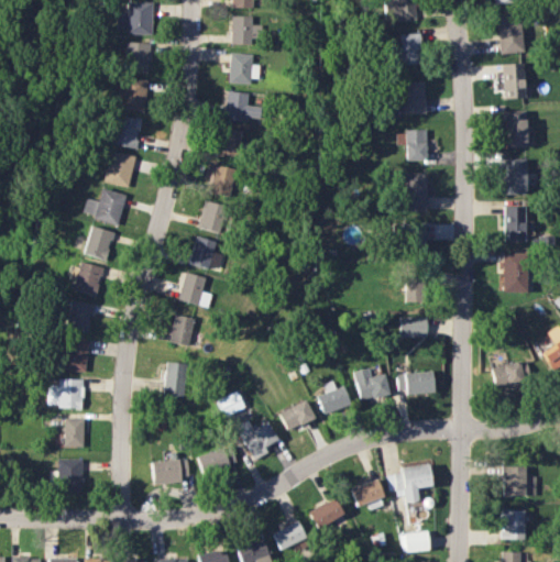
[(252,9),(252,0),(232,0),(232,8),(252,9)]
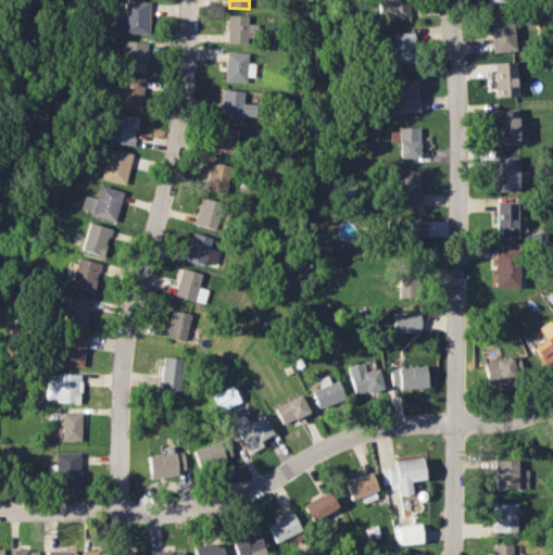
[(411,21),(410,0),(380,0),(382,16),(392,15),(393,21),(411,21)]
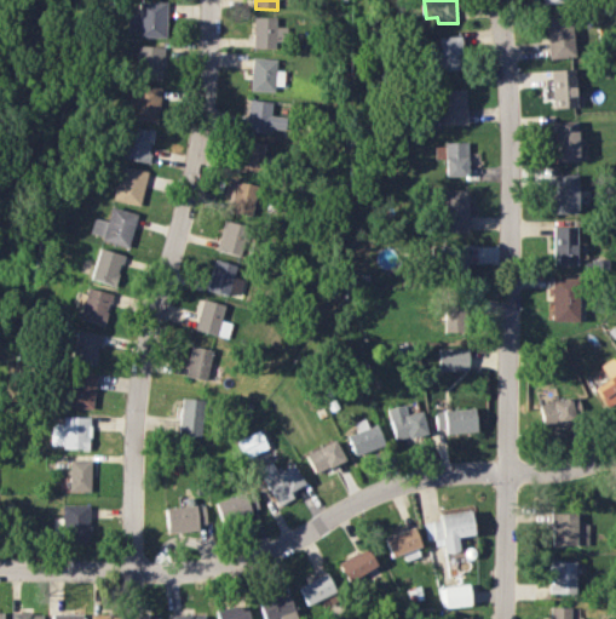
[(170,3),(140,3),(140,12),(130,12),(128,34),(139,34),(139,38),(168,39),(170,3)]
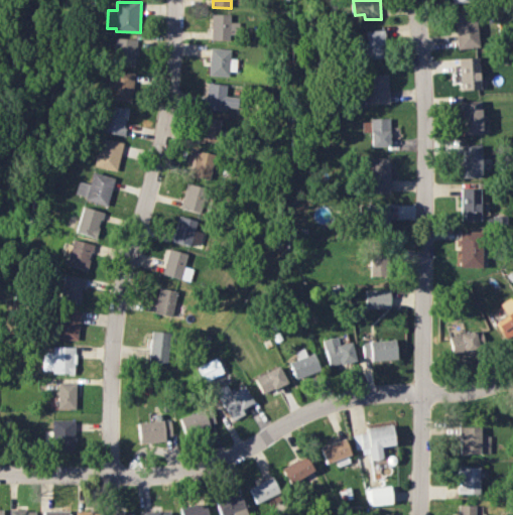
[(458,49),(479,48),(478,14),(457,14),(458,49)]
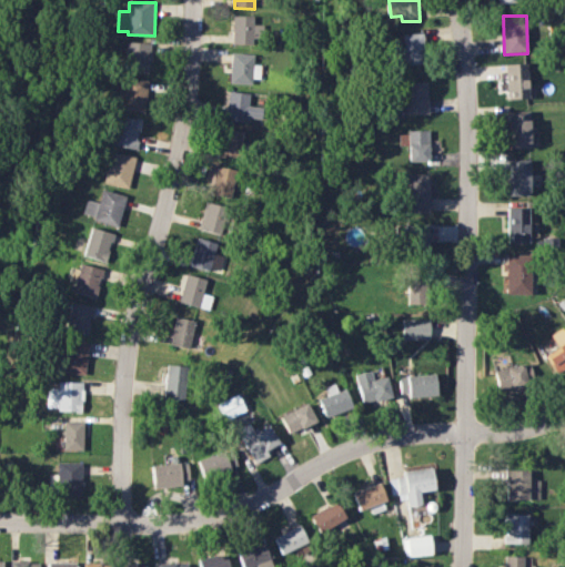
[(254,17),(233,17),(233,44),(256,46),(258,26),(253,26),(254,17)]
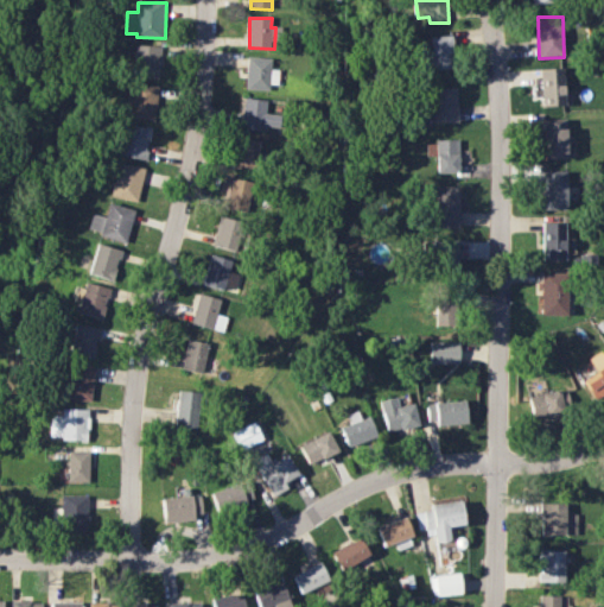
[(433,59),(428,61),(428,70),(455,69),(453,37),(433,37),(433,59)]
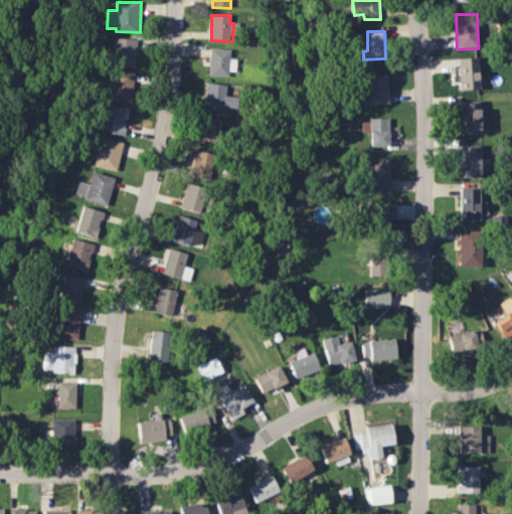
[(116,65),(136,66),(137,39),(117,38),(116,65)]
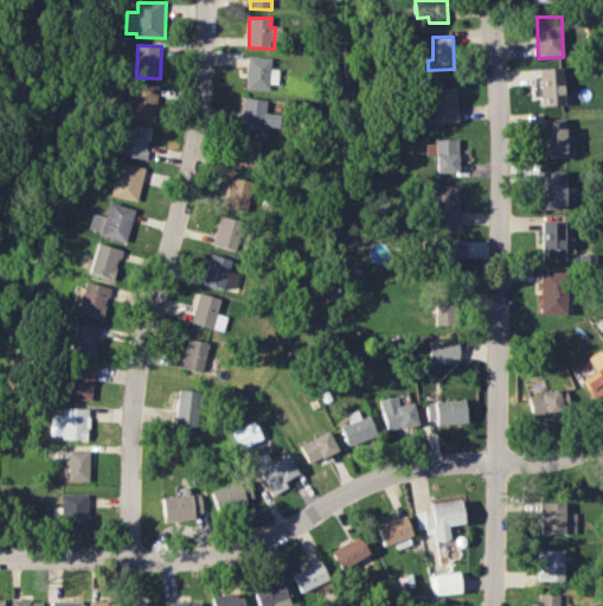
[(278,89),(278,70),(271,70),(273,58),(248,57),(247,88),(278,89)]
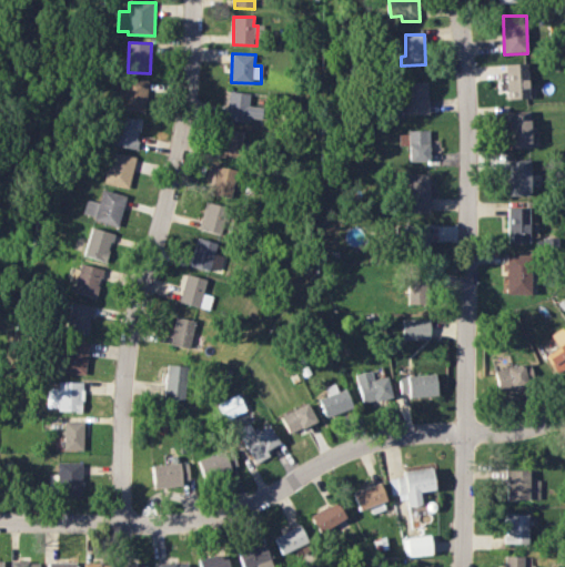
[(507,64),(508,100),(530,99),(528,64),(507,64)]
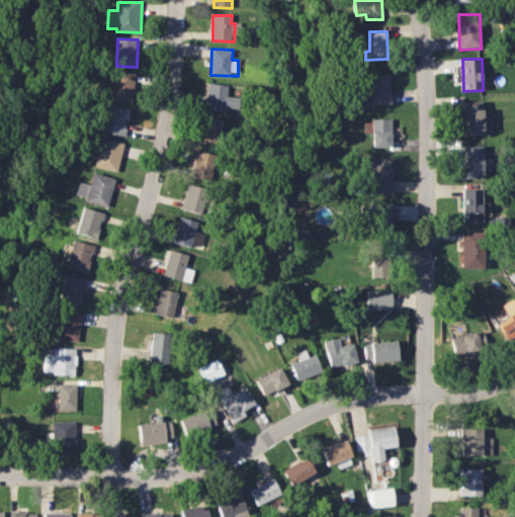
[(111,101),(135,102),(136,73),(112,72),(111,101)]
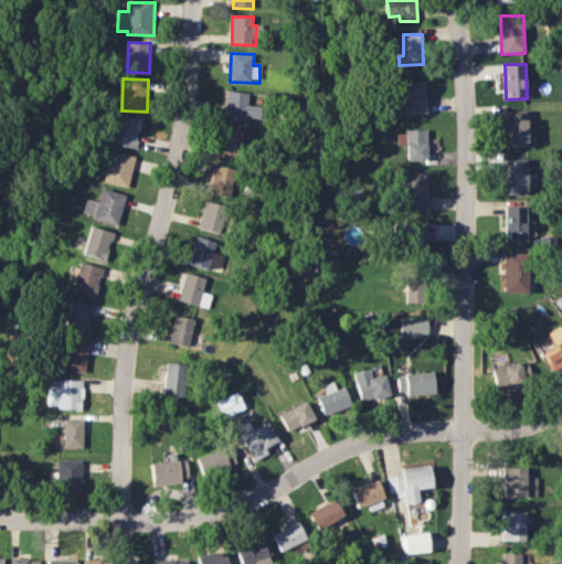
[(405,115),(427,114),(426,82),(404,83),(405,115)]
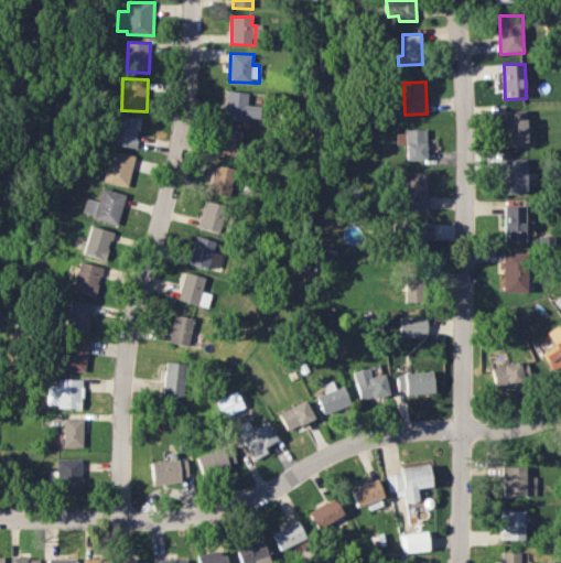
[(247,106),(248,93),(227,91),(225,119),(246,121),(246,117),(258,118),(259,107),(247,106)]
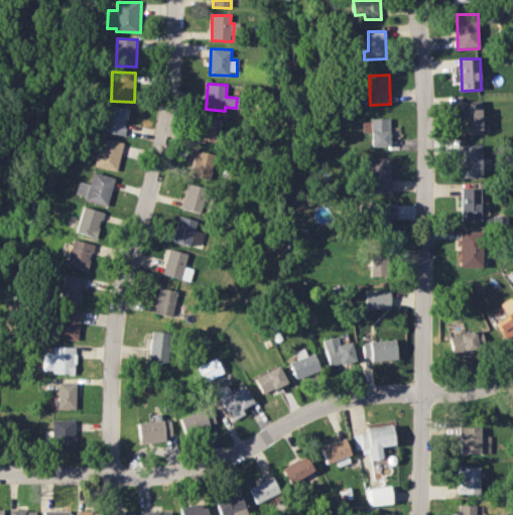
[(465,135),(483,134),(482,102),(464,102),(465,135)]
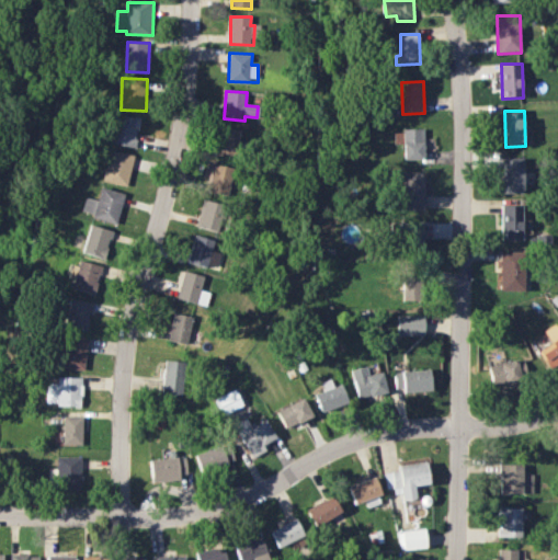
[(144,120),(118,116),(115,145),(139,148),(144,120)]
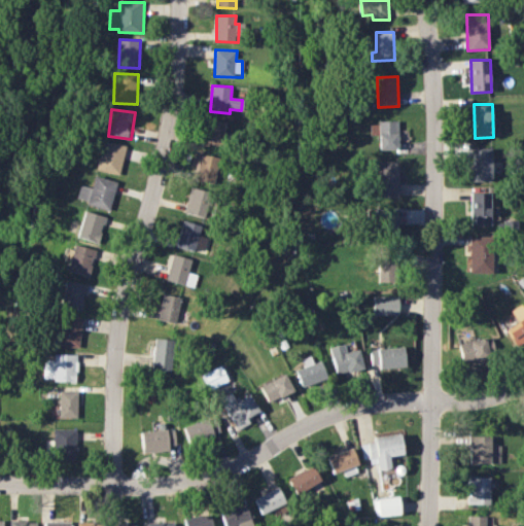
[(224,147),(225,121),(207,121),(205,146),(224,147)]
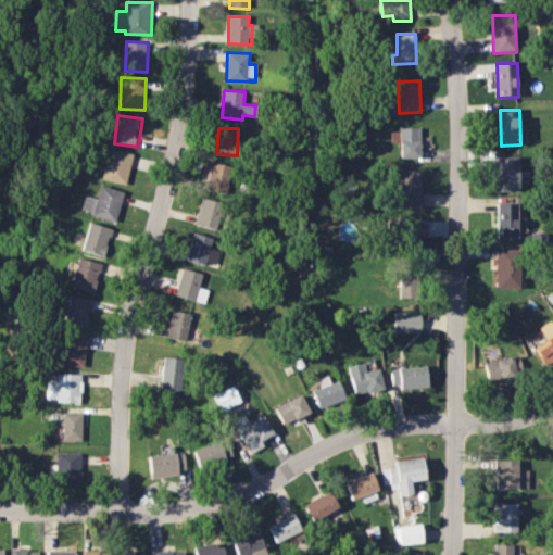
[(402,159),(420,159),(422,130),(392,129),(392,143),(402,143),(402,159)]
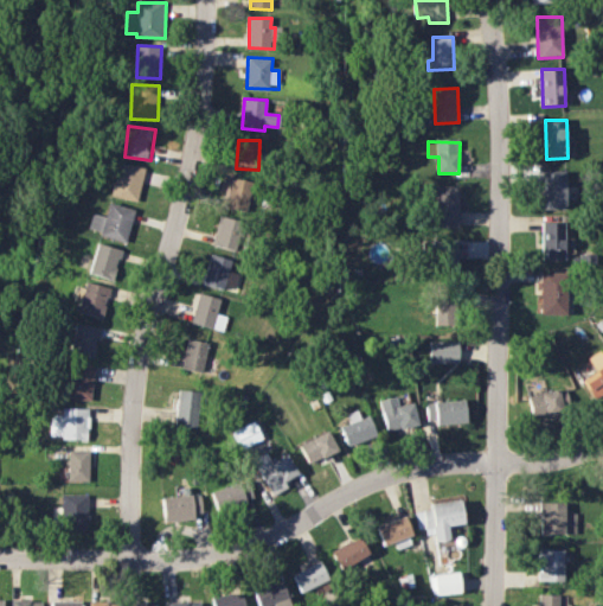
[(138,203),(147,170),(121,163),(111,196),(138,203)]
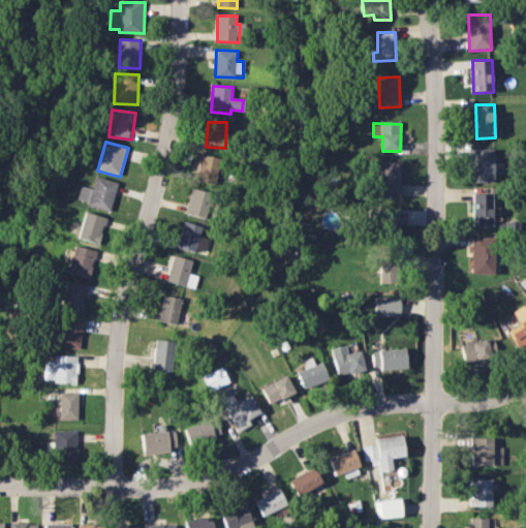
[(474,183),(494,183),(495,150),(475,149),(474,183)]
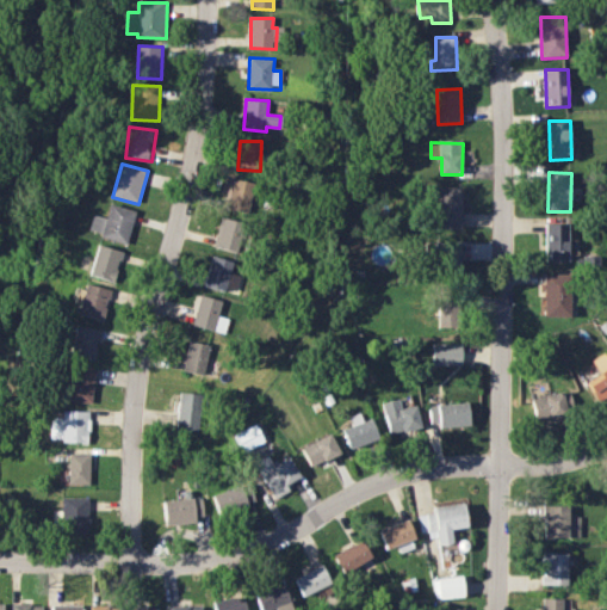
[(255,184),(234,179),(227,209),(249,214),(255,184)]
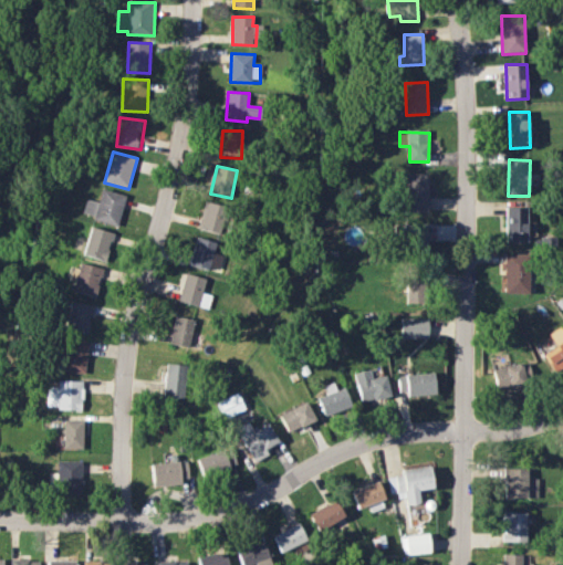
[(429,175),(408,175),(408,213),(429,212),(429,175)]
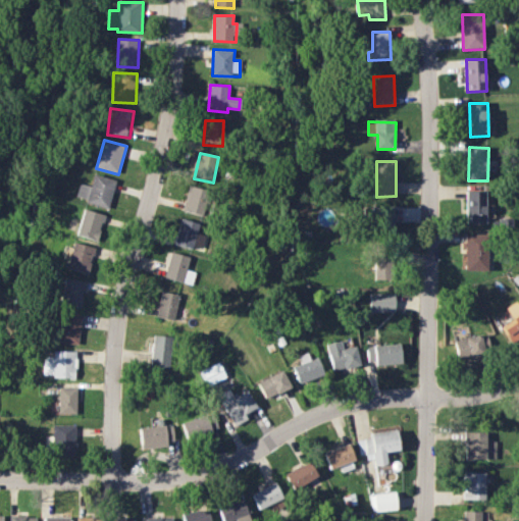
[(82,184),(78,200),(110,208),(117,180),(95,174),(92,187),(82,184)]
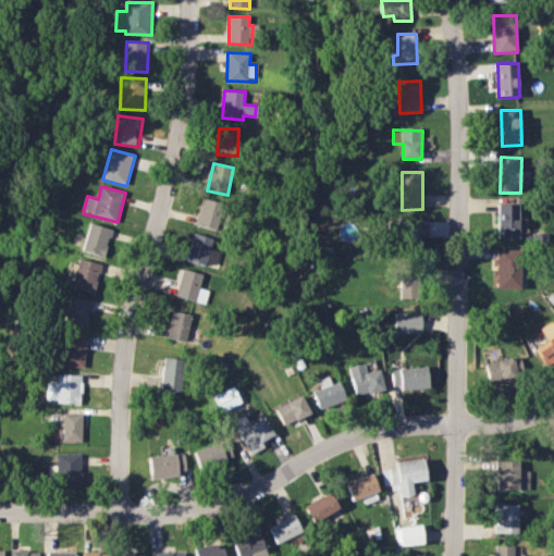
[(225,205),(205,199),(198,226),(219,231),(225,205)]
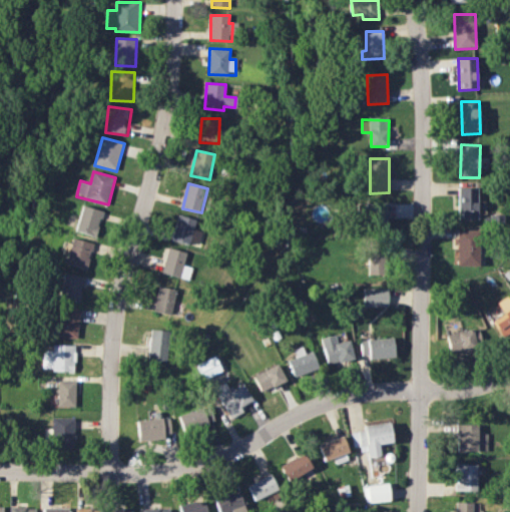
[(459,219),(478,220),(479,188),(460,188),(459,219)]
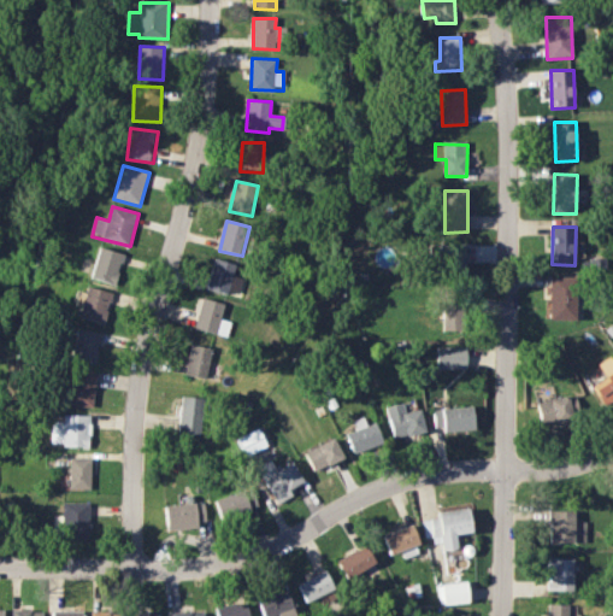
[(466,245),(451,246),(451,279),(466,279),(466,245)]
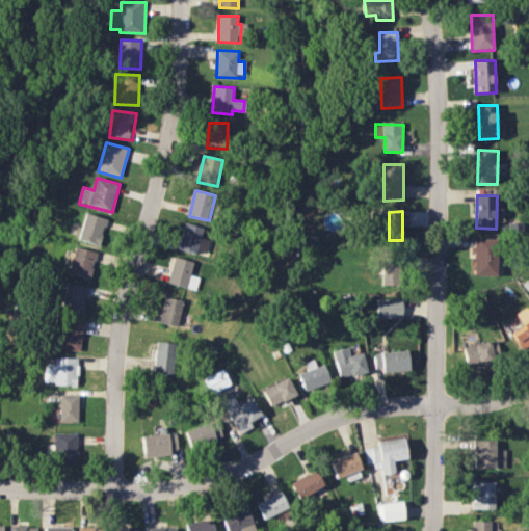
[(100,246),(109,220),(87,213),(79,240),(100,246)]
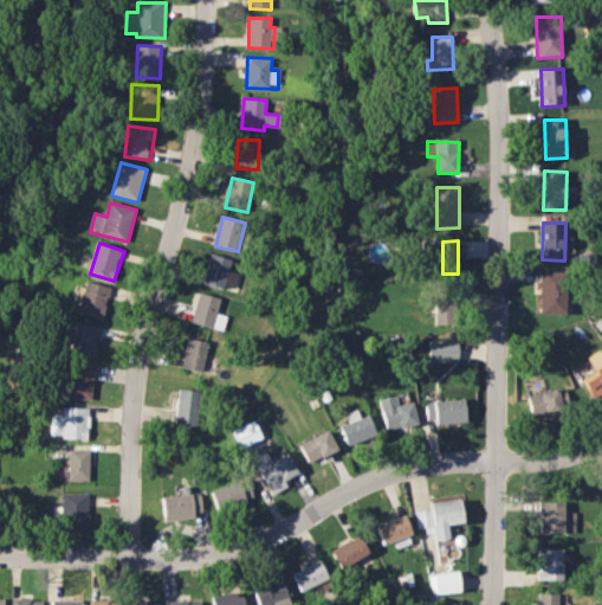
[(232,261),(212,255),(202,283),(224,290),(225,287),(234,290),(239,275),(228,271),(232,261)]
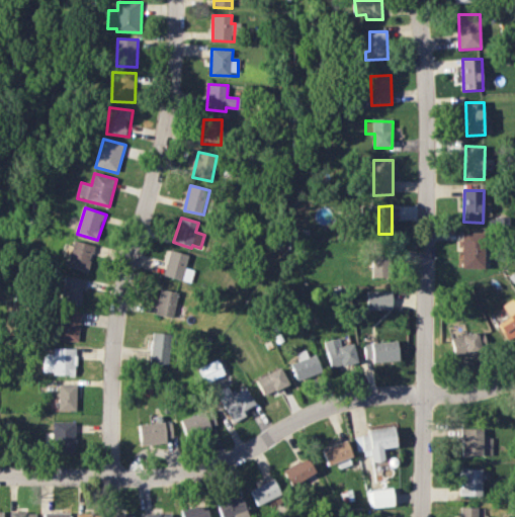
[(462,269),(484,269),(485,233),(463,233),(462,269)]
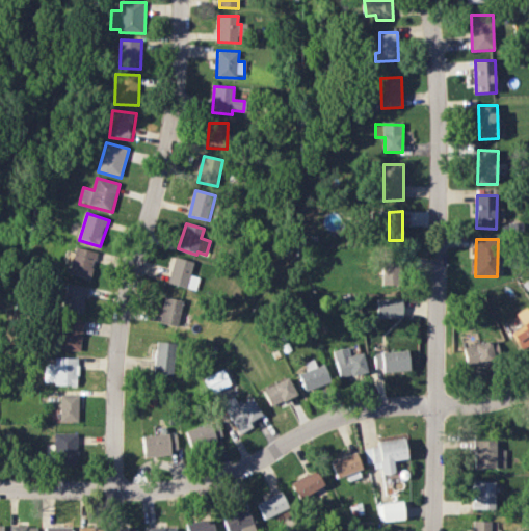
[(98,251),(75,248),(70,275),(93,280),(98,251)]
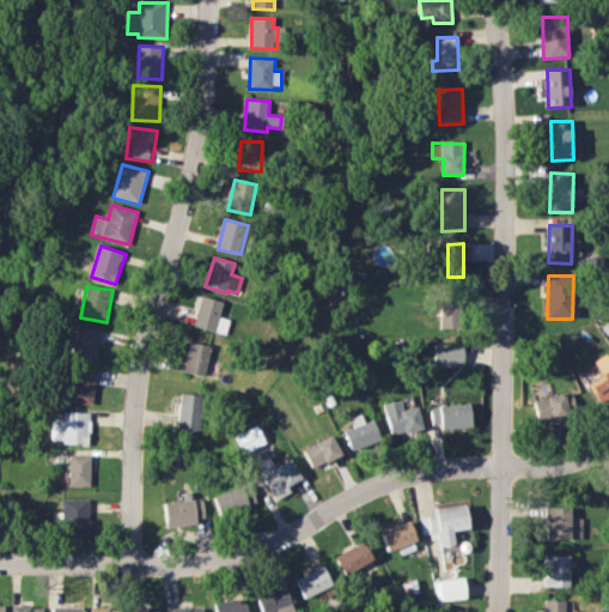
[(224,303),(202,297),(194,327),(226,335),(230,321),(219,317),(224,303)]
